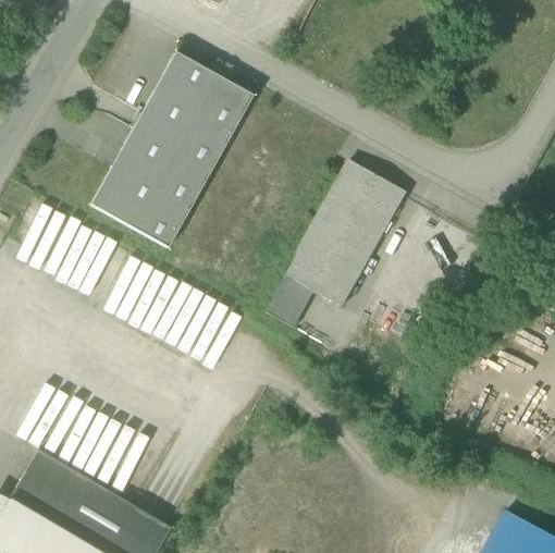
[(91,204),(169,247),(254,95),(176,51),(91,204)]
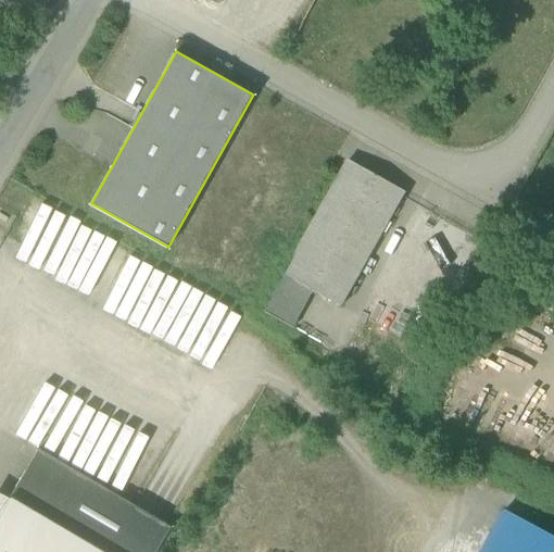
[(264,312),(294,329),(317,289),(343,304),(393,214),(407,190),(350,159),(337,183),(286,273),(264,312)]
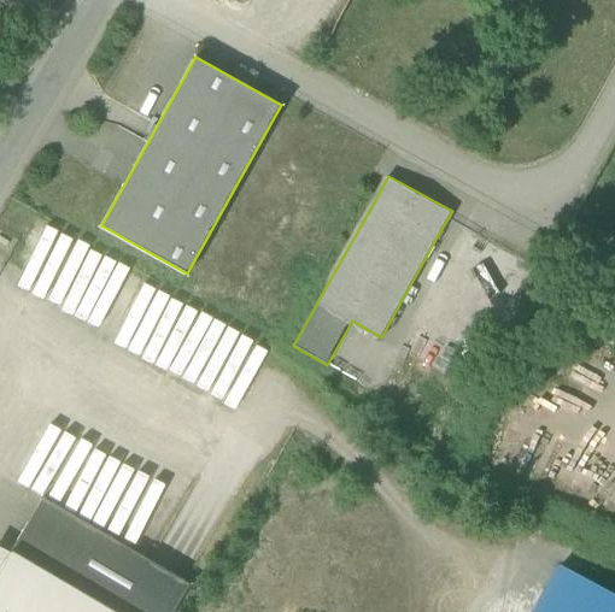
[(11,549),(116,611),(171,611),(189,583),(42,496),(11,549)]
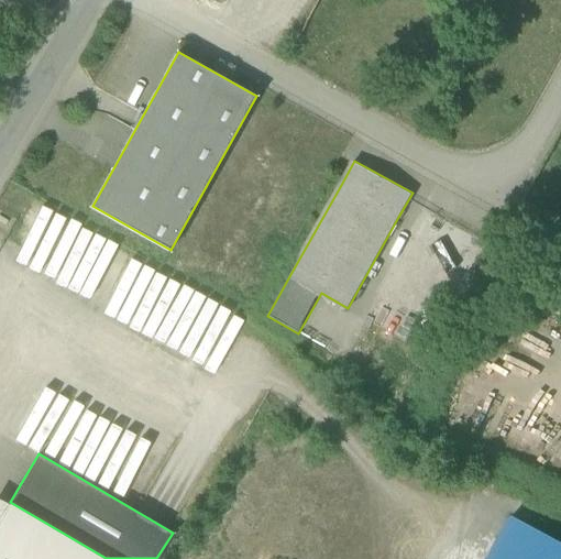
[(106,558),(10,502),(0,518),(0,558),(106,558)]
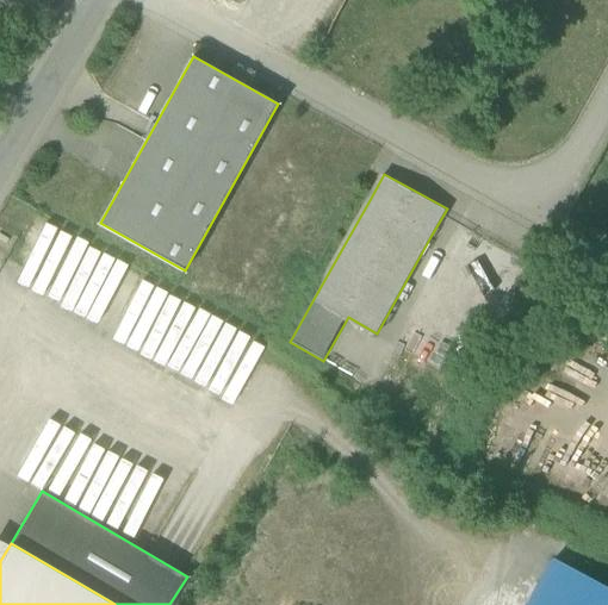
[(607,584),(581,569),(557,556),(529,604),(607,604),(607,584)]
